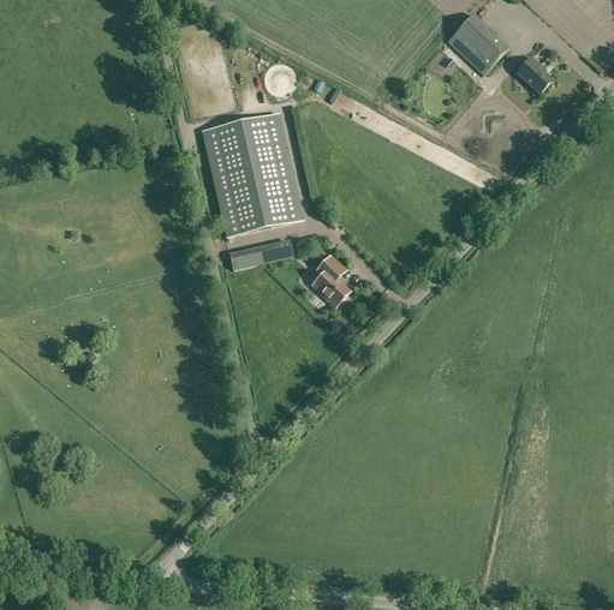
[(483,72),(508,46),(472,11),(447,40),(483,72)]
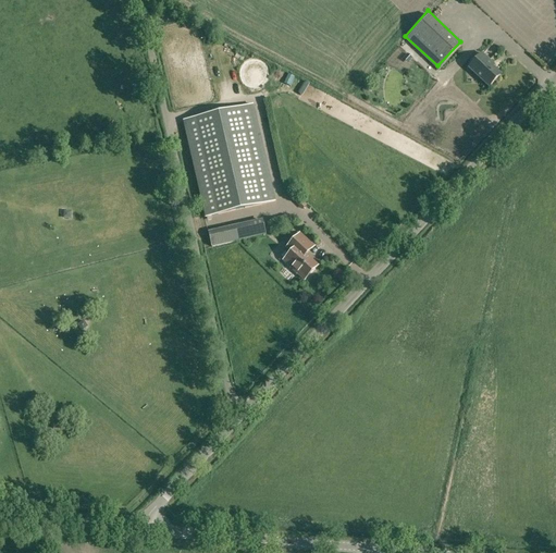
[(481,50),(468,64),(487,83),(499,70),(491,62),(493,61),(481,50)]
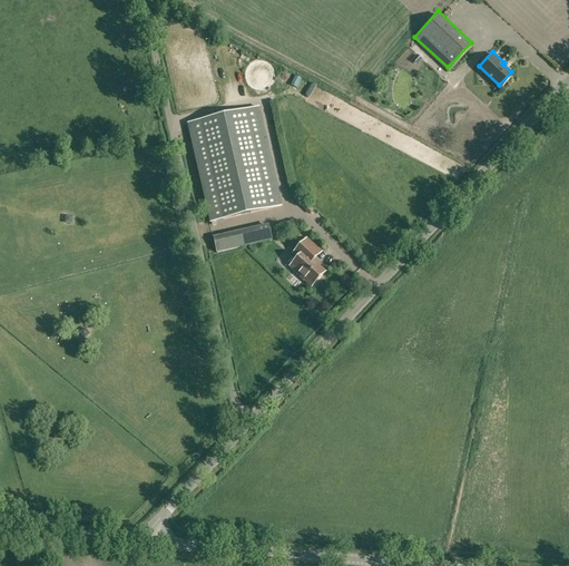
[(186,119),(208,217),(280,202),(256,104),(186,119)]
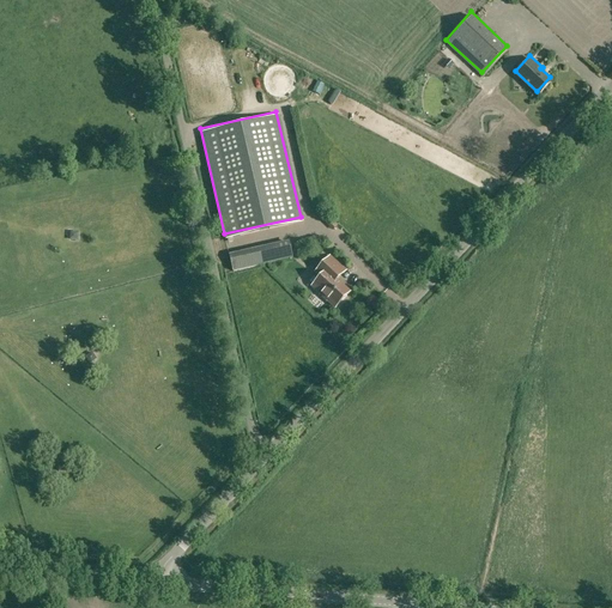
[(229,251),(232,266),(289,253),(285,238),(229,251)]
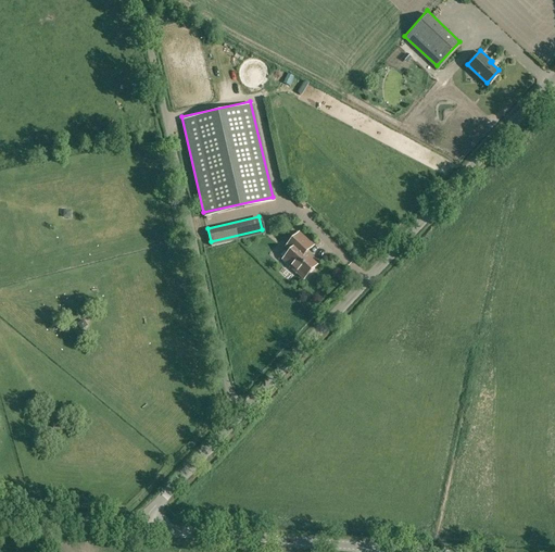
[(302,275),(315,261),(304,250),(312,241),(298,229),(286,242),(290,247),(282,256),(302,275)]
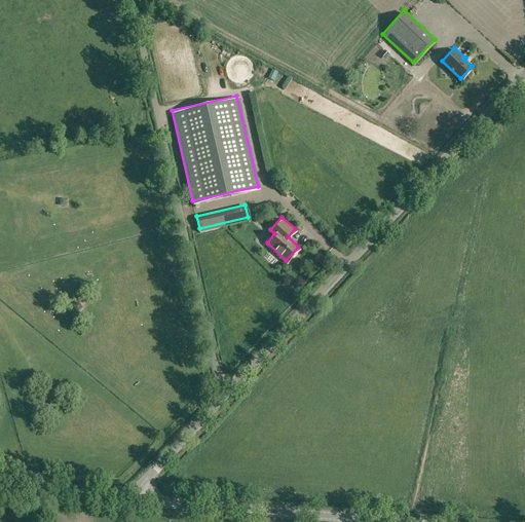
All buildings are outlined.
